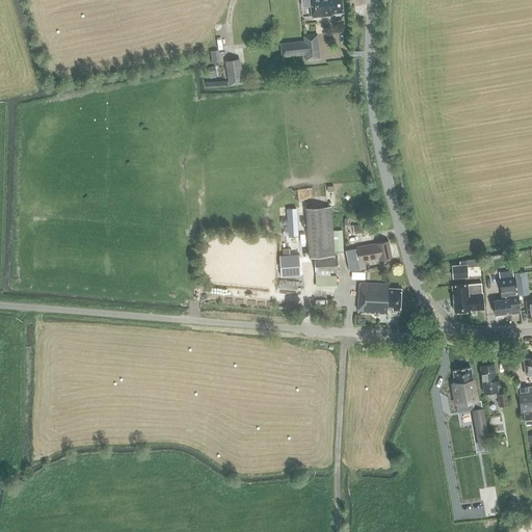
[(310,0),(312,18),(331,16),(330,14),(333,14),(335,17),(341,16),(342,12),(341,0),(310,0)]
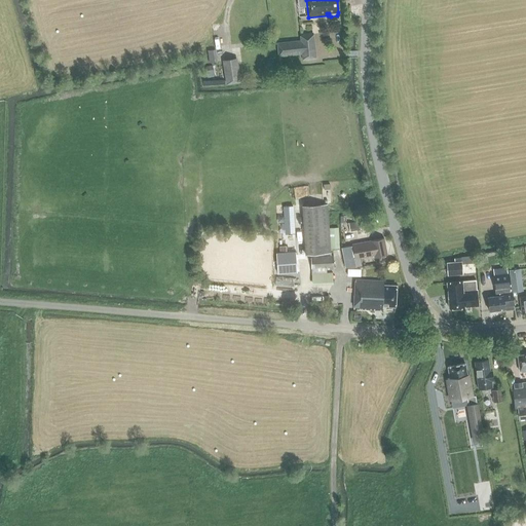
[(302,61),(316,60),(313,33),(300,34),(300,41),(277,44),(278,57),(301,53),(302,61)]
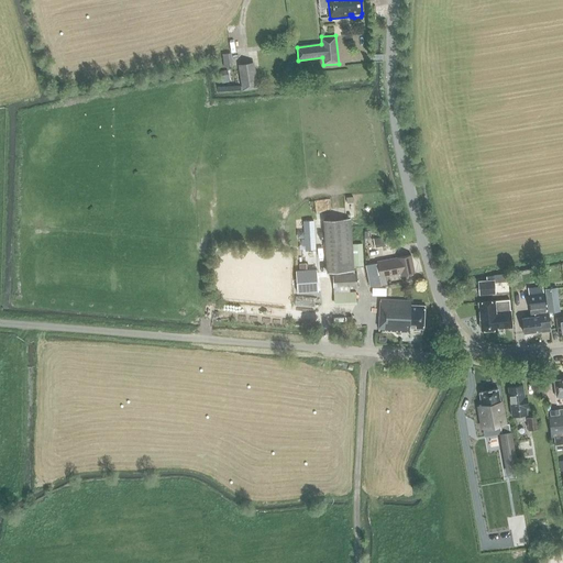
[(241,62),(242,85),(254,84),(253,62),(241,62)]
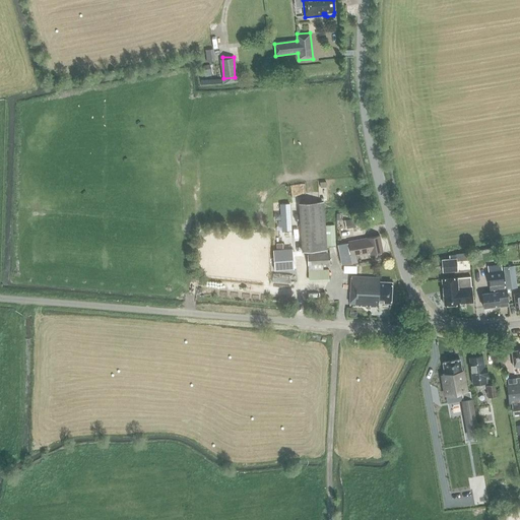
[(211,76),(209,65),(203,66),(205,77),(211,76)]
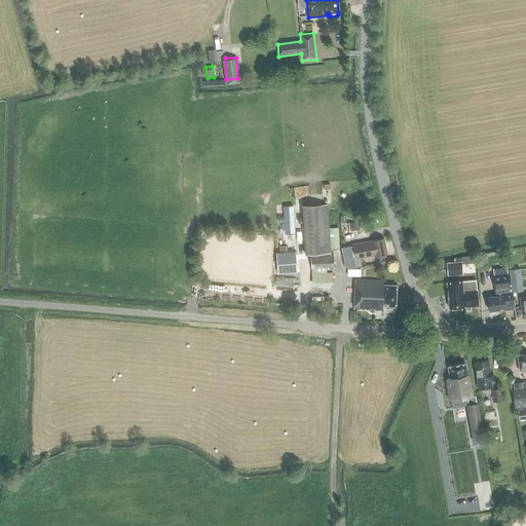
[(331,255),(328,204),(301,205),(304,256),(310,255),(312,285),(333,284),(332,272),(327,273),(326,270),(334,270),(333,254),(331,255)]
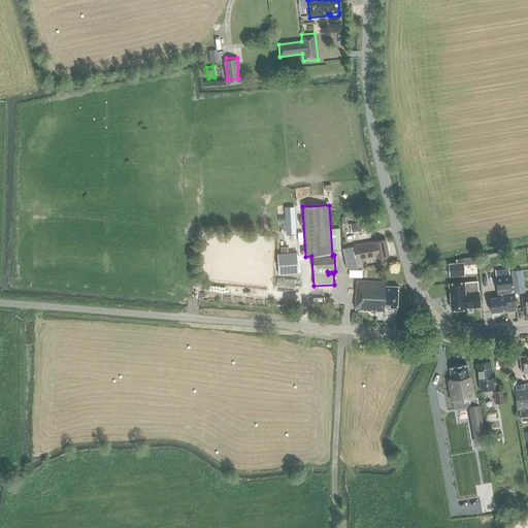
[(285,225),(283,225),(283,230),(286,230),(286,234),(295,234),(294,207),(284,208),(285,225)]
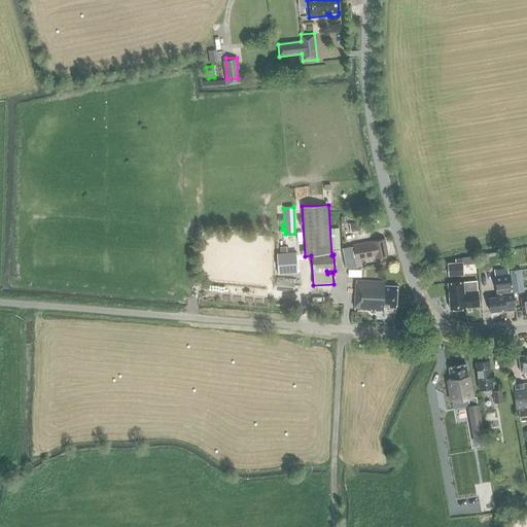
[(363,267),(361,259),(375,256),(376,258),(388,256),(384,239),(352,245),(342,247),(345,264),(348,268),(363,267)]
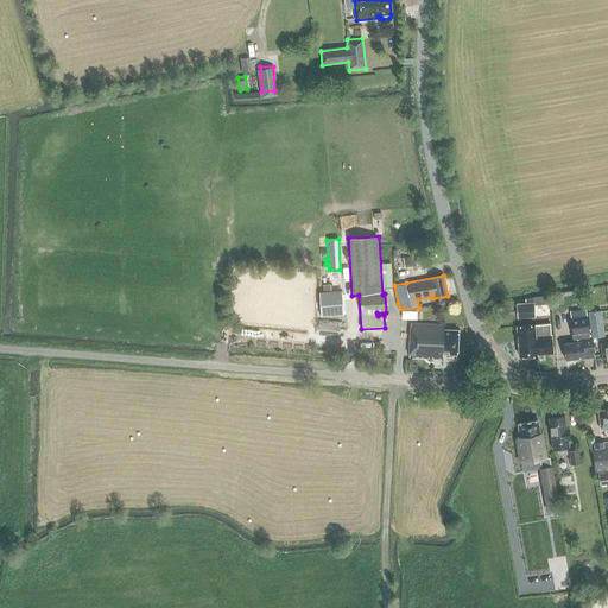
[(322,317),(343,316),(342,292),(321,295),(322,317)]
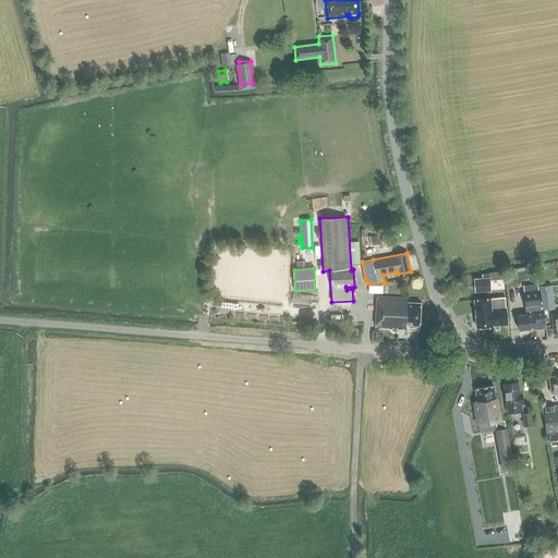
[(473,279),(473,292),(488,291),(488,278),(473,279)]
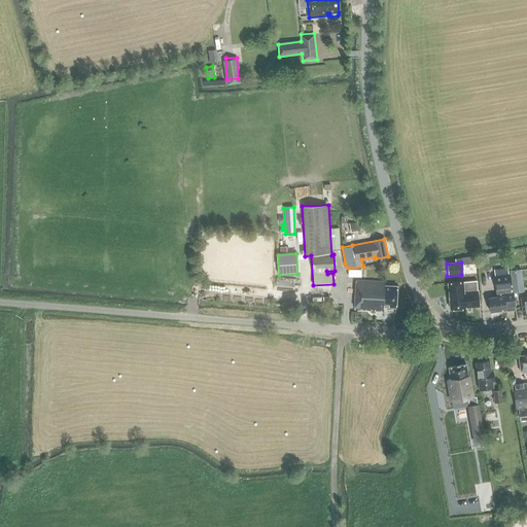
[(494,270),(495,277),(494,277),(496,297),(488,297),(490,312),(515,309),(514,294),(512,292),(508,268),(494,270)]
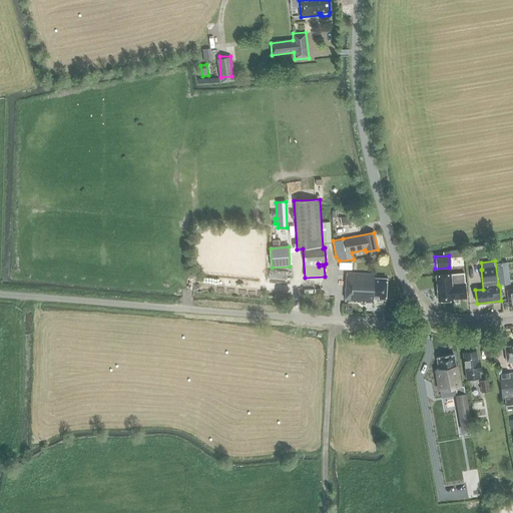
[(510,284),(507,262),(496,264),(499,285),(510,284)]
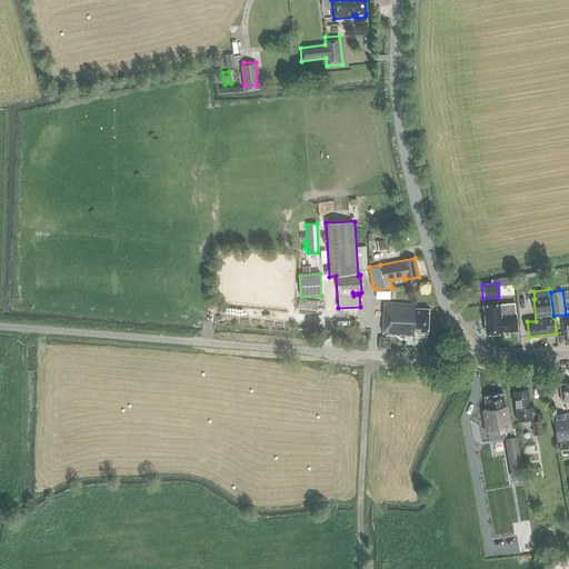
[(427,332),(428,309),(416,309),(416,305),(383,303),(382,336),(413,337),(415,331),(427,332)]
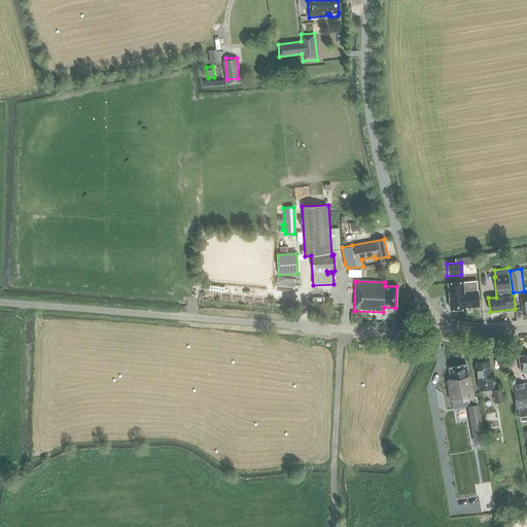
[(450,309),(479,307),(477,281),(448,284),(450,309)]
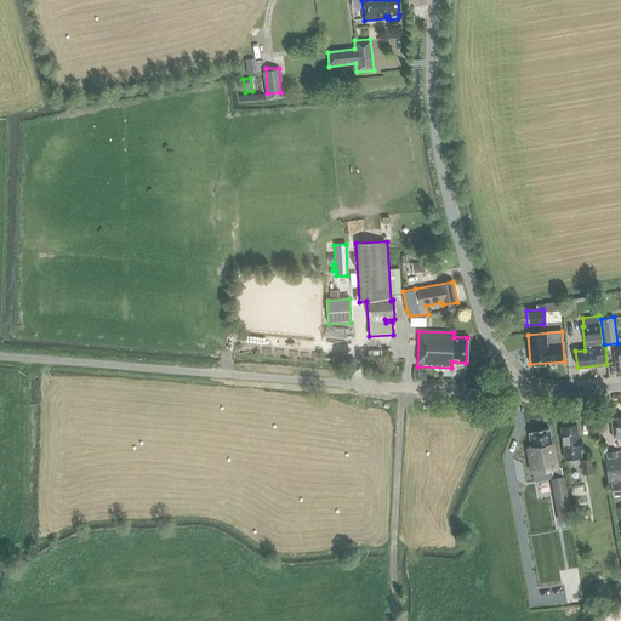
[(620,417),(610,420),(614,440),(620,438),(620,417)]
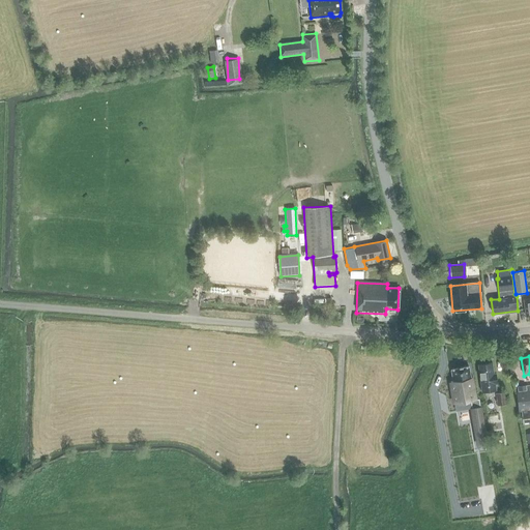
[(495,384),(497,384),(495,374),(493,374),(492,363),(478,364),(481,392),(496,391),(495,384)]
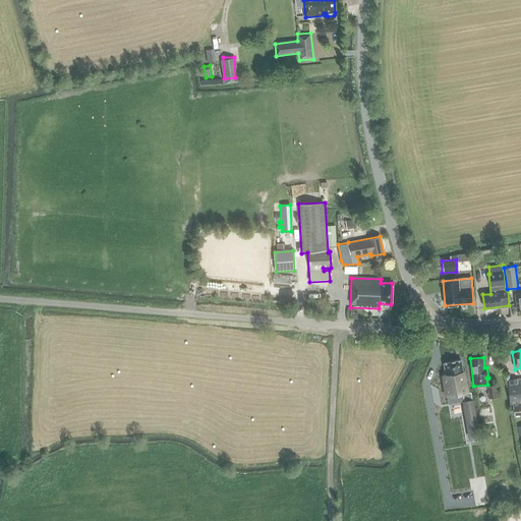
[(479,436),(477,426),(472,391),(468,392),(465,371),(462,372),(460,360),(444,363),(446,374),(443,375),(446,396),(463,393),(470,438),(479,436)]
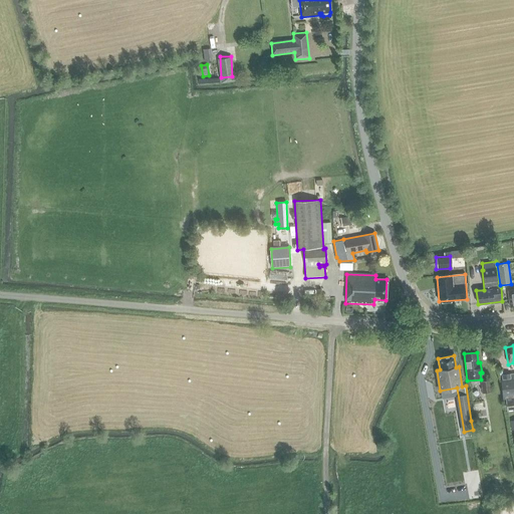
[(513,396),(513,379),(501,382),(503,398),(513,396)]
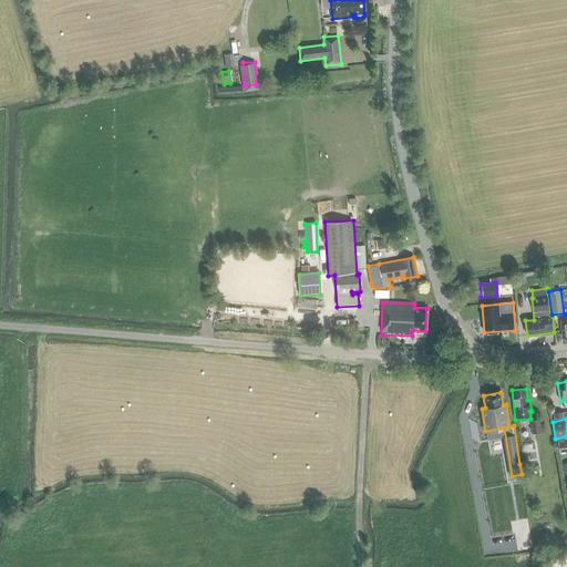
[(532,421),(533,432),(542,431),(540,420),(532,421)]
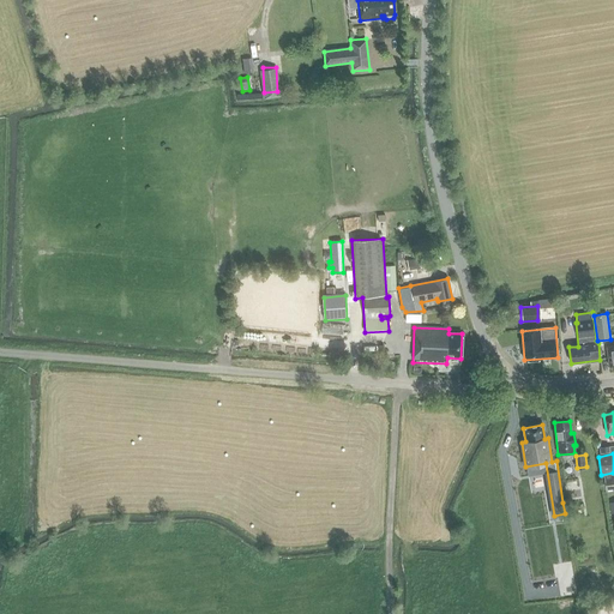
[(613,491),(613,474),(603,476),(606,492),(613,491)]
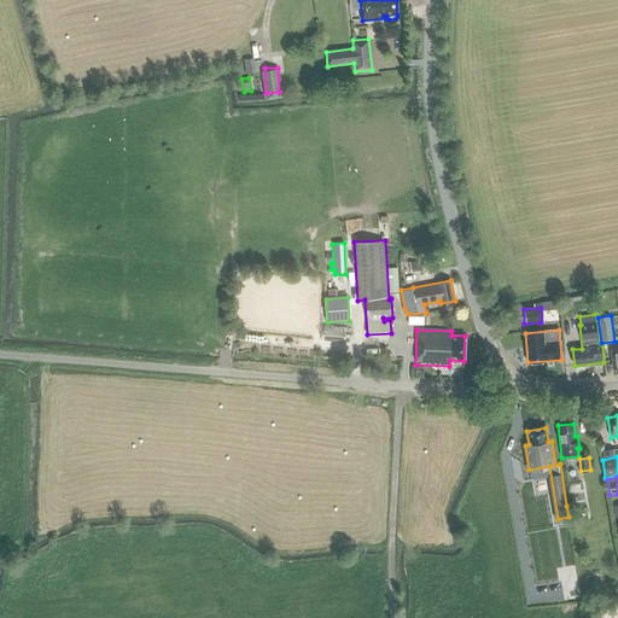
[(534,496),(525,497),(528,509),(535,508),(534,496)]
